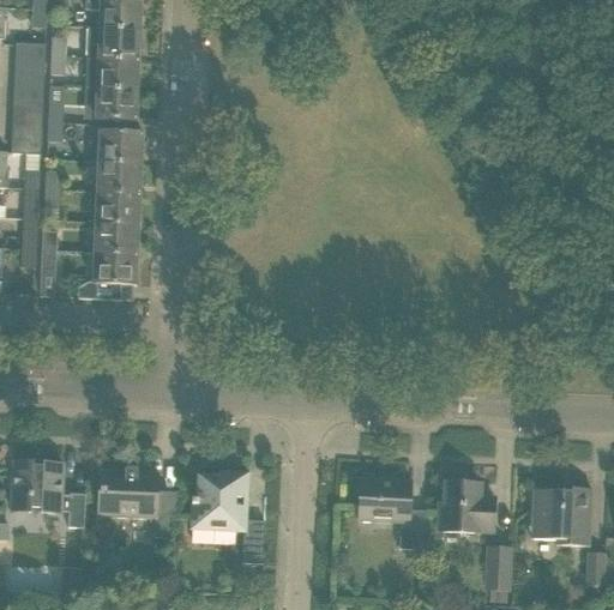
[(34,0),(34,8),(47,10),(47,0),(34,0)]
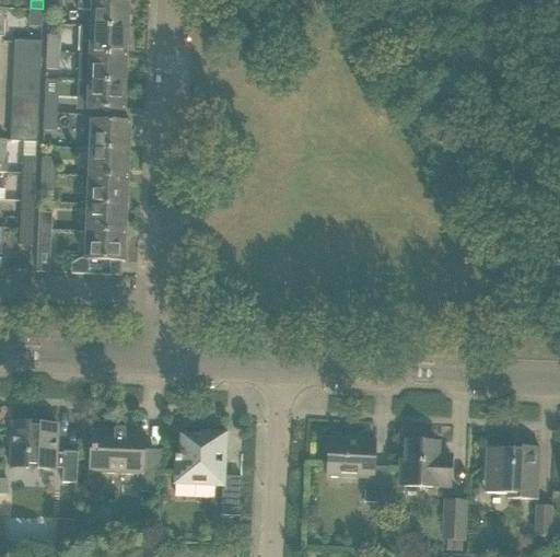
[(49,0),(49,9),(60,9),(60,0),(49,0)]
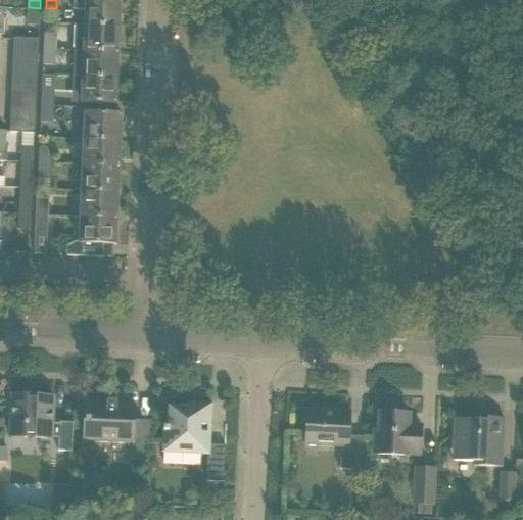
[(85,22),(120,25),(121,0),(72,0),(72,7),(85,7),(85,22)]
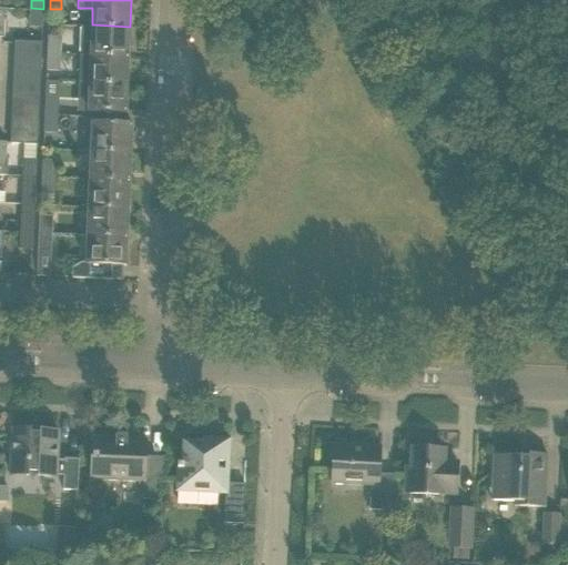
[(43,9),(31,8),(30,26),(42,26),(43,9)]
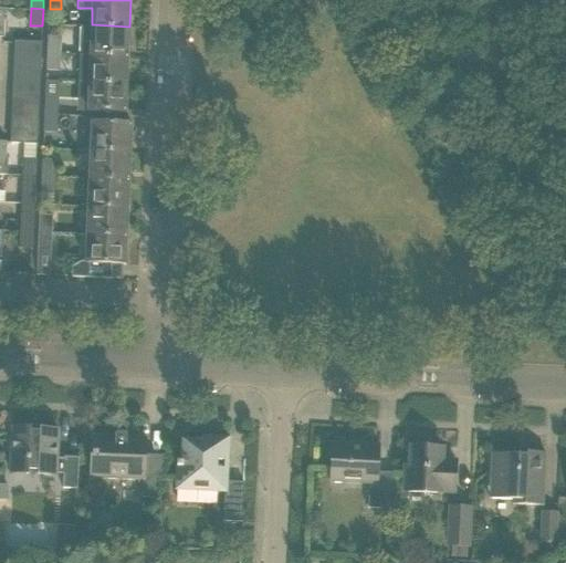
[(92,24),(92,25),(81,25),(80,51),(91,52),(91,53),(127,54),(129,27),(92,24)]
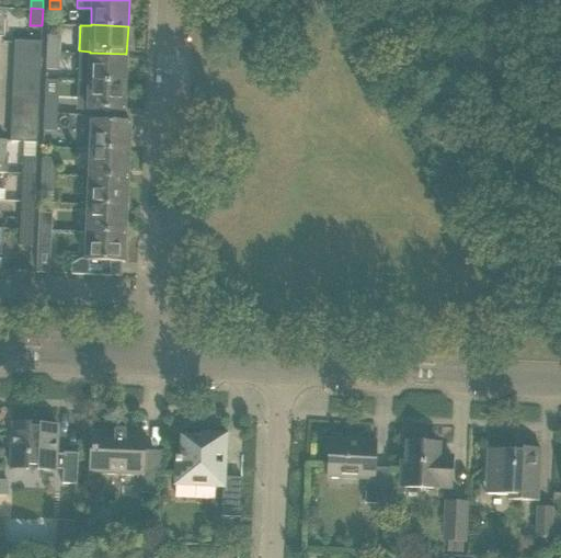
[(48,34),(47,50),(59,50),(59,34),(48,34)]
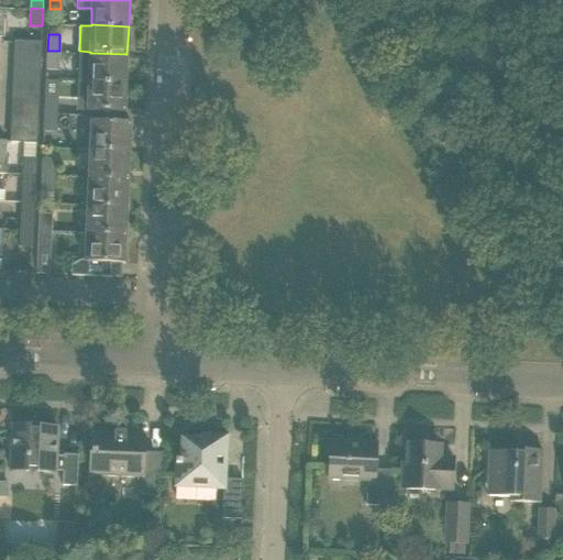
[(15,40),(14,53),(41,54),(41,41),(15,40)]
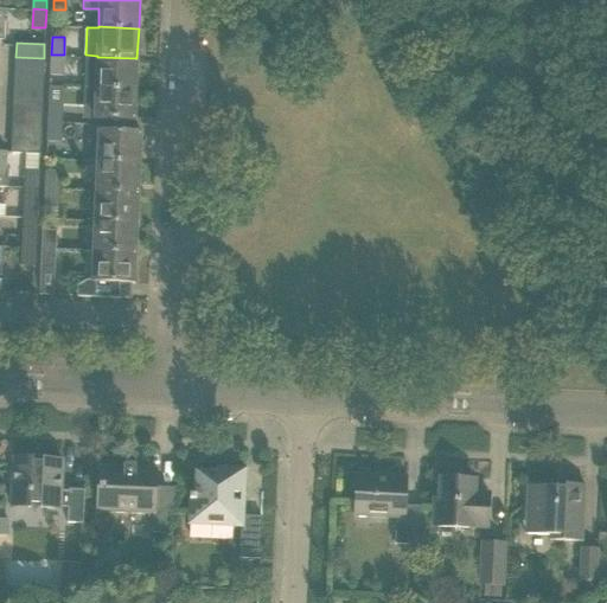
[(64,55),(51,55),(50,72),(63,74),(64,55)]
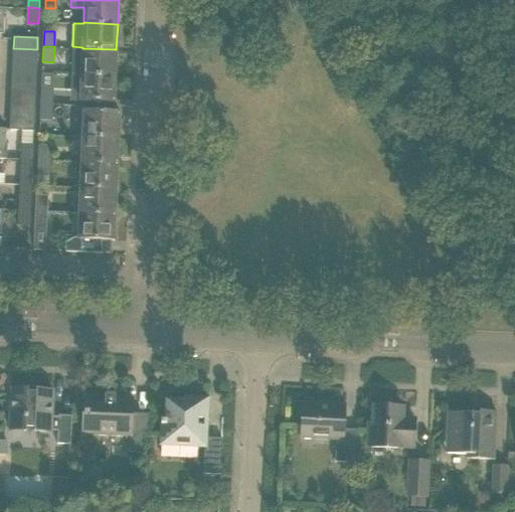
[(37,49),(13,48),(13,60),(36,61),(37,49)]
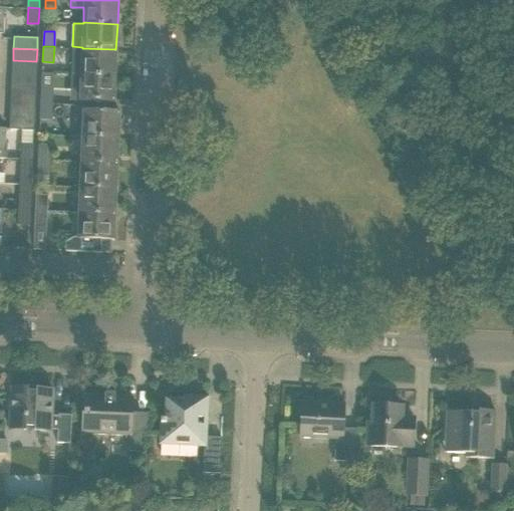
[(115,49),(82,48),(81,72),(114,74),(115,49)]
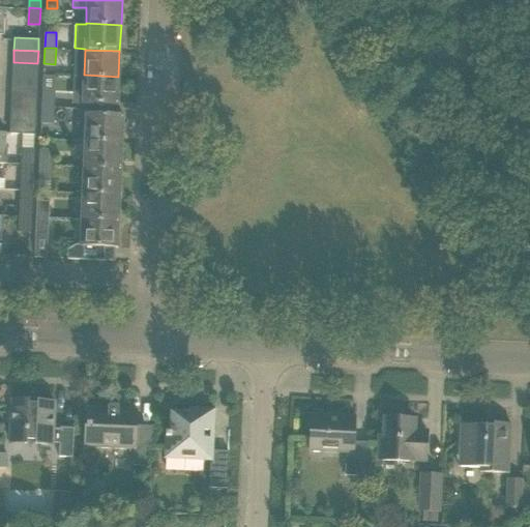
[(37,63),(13,62),(12,75),(37,76),(37,63)]
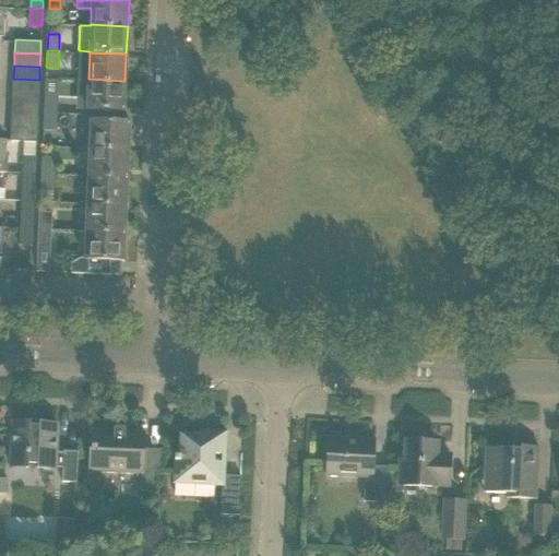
[(13,79),(13,92),(38,93),(39,80),(13,79)]
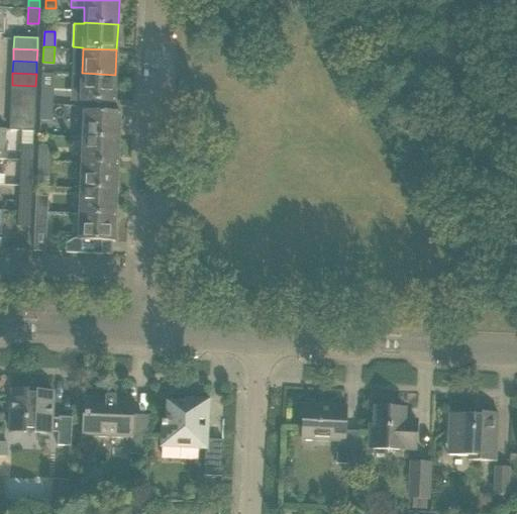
[(115,75),(82,73),(71,73),(71,86),(81,86),(80,99),(114,101),(115,75)]
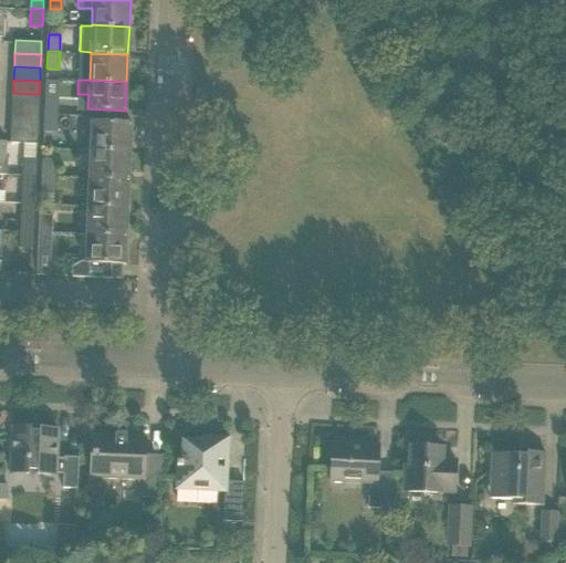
[(44,113),(56,113),(58,96),(45,96),(44,113)]
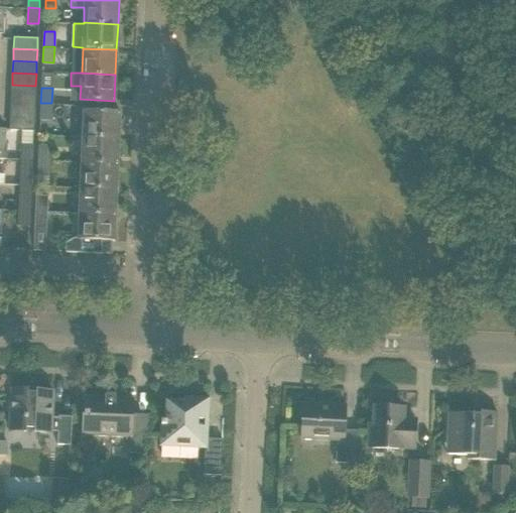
[(35,93),(12,92),(11,104),(34,105),(35,93)]
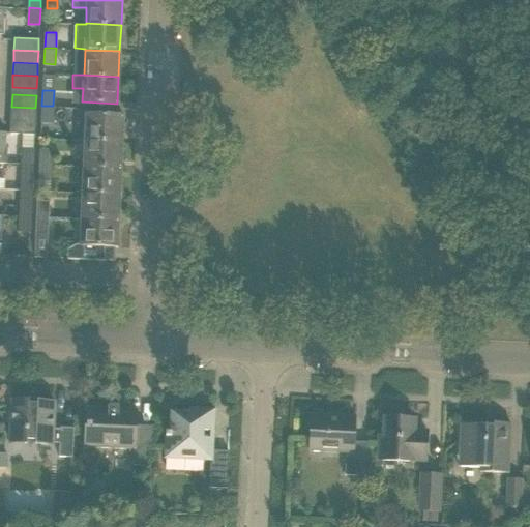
[(53,106),(41,106),(41,121),(53,121),(53,106)]
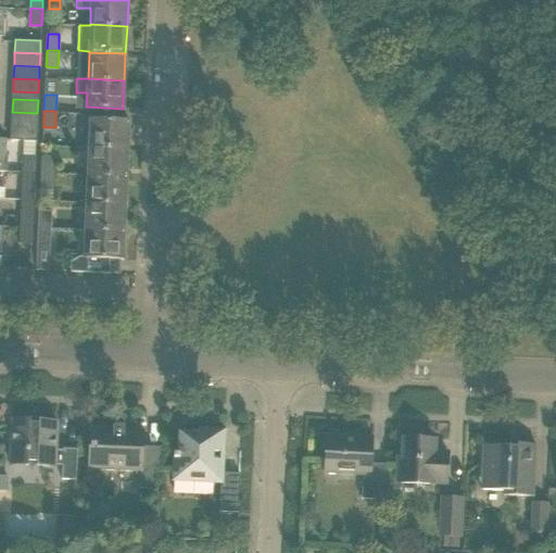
[(37,113),(12,112),(12,125),(37,126),(37,113)]
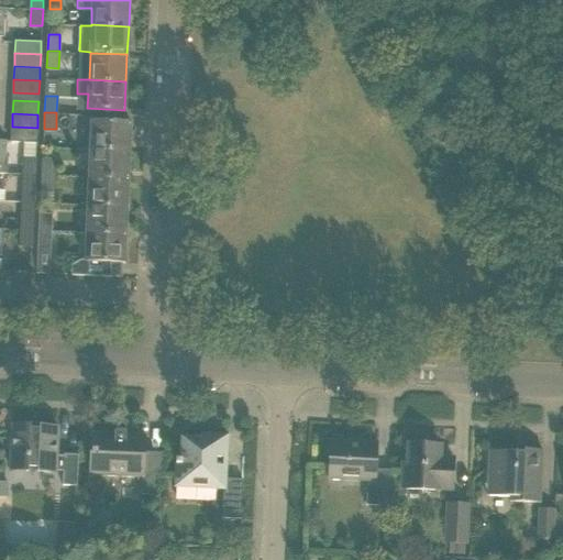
[(91,119),(90,147),(130,149),(131,121),(91,119)]
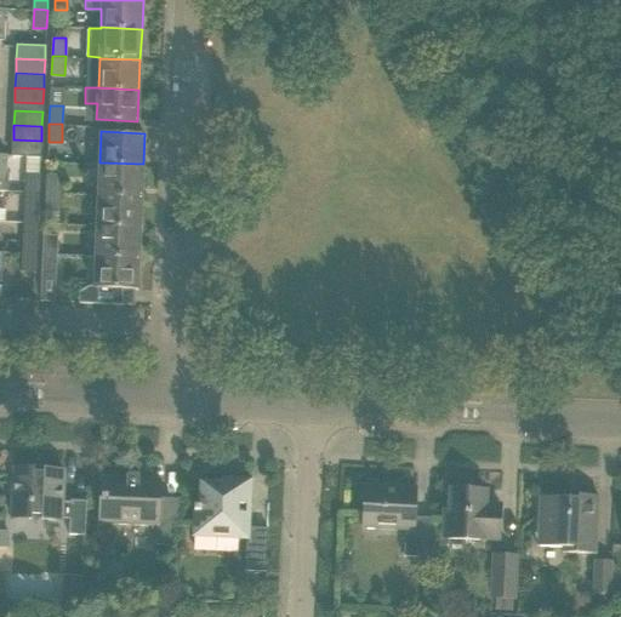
[(41,141),(13,140),(12,154),(40,155),(41,141)]
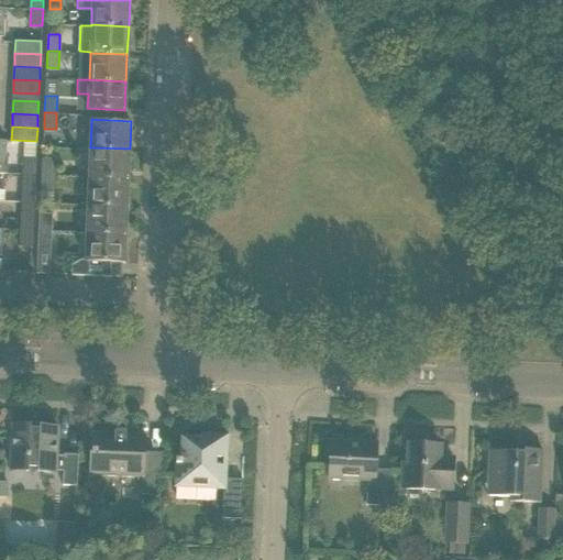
[(90,147),(89,175),(128,177),(130,149),(90,147)]
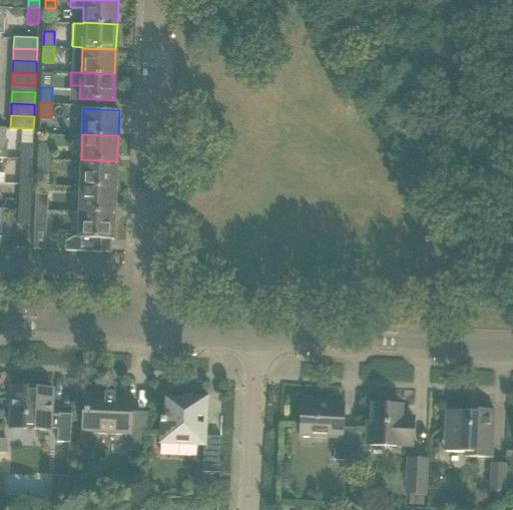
[(22,142),(21,157),(32,157),(33,142),(22,142)]
